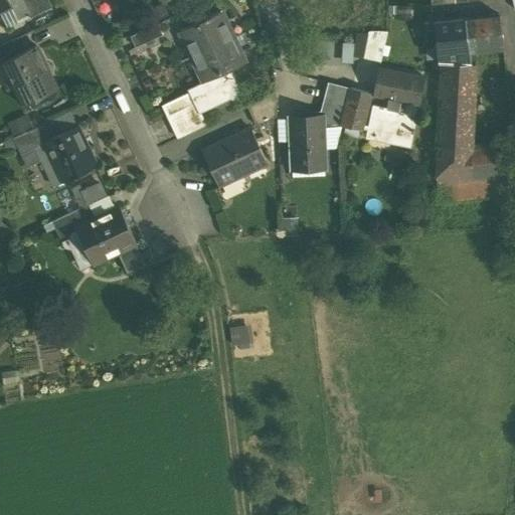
[(0,0),(0,9),(10,5),(11,4),(9,0),(0,0)]
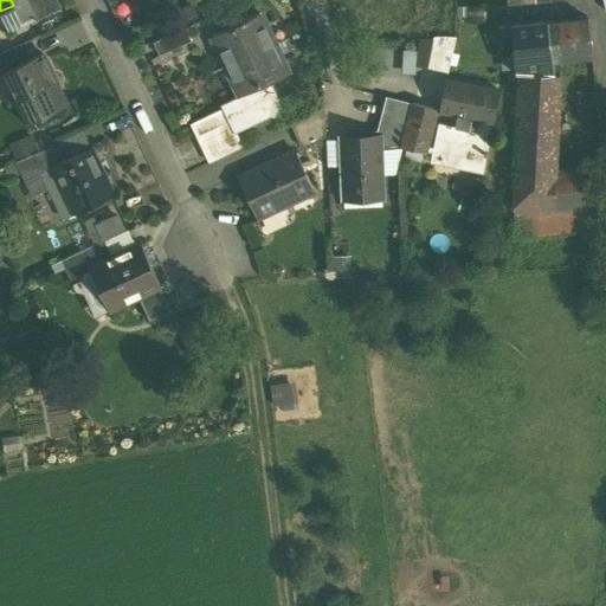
[(26,0),(11,0),(13,5),(12,6),(20,23),(34,15),(26,0)]
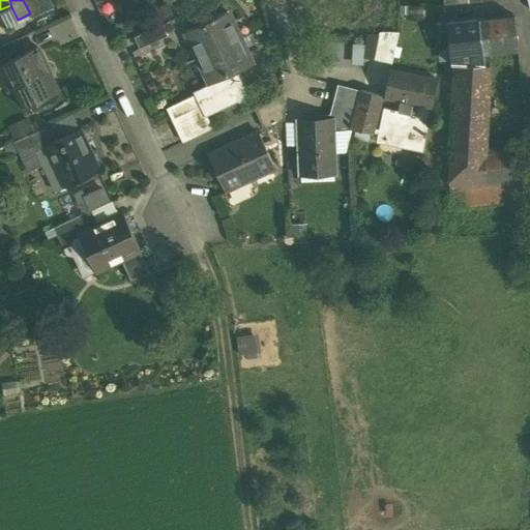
[(50,0),(23,0),(30,13),(31,18),(54,7),(50,0)]
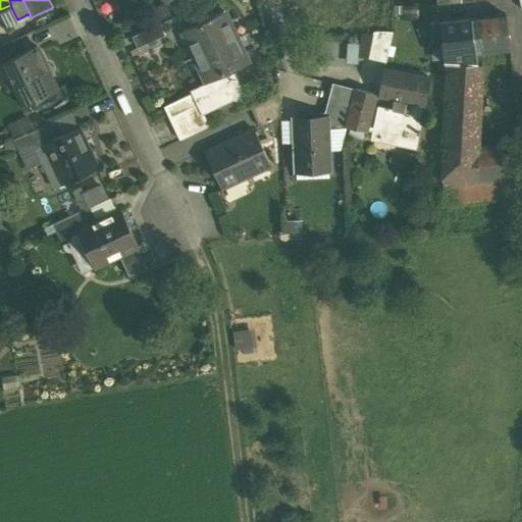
[(223,12),(184,31),(196,57),(236,38),(223,12)]
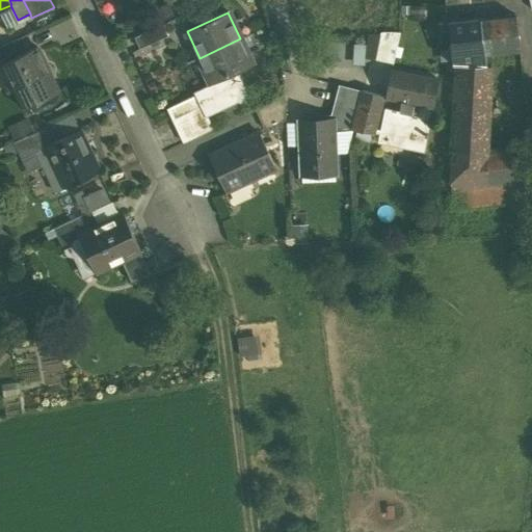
[(516,17),(480,20),(484,53),(520,49),(516,17)]
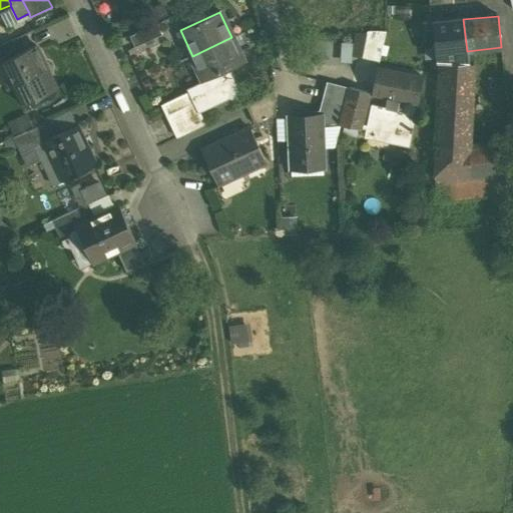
[(463,19),(433,22),(437,62),(440,62),(469,63),(467,51),(463,19)]
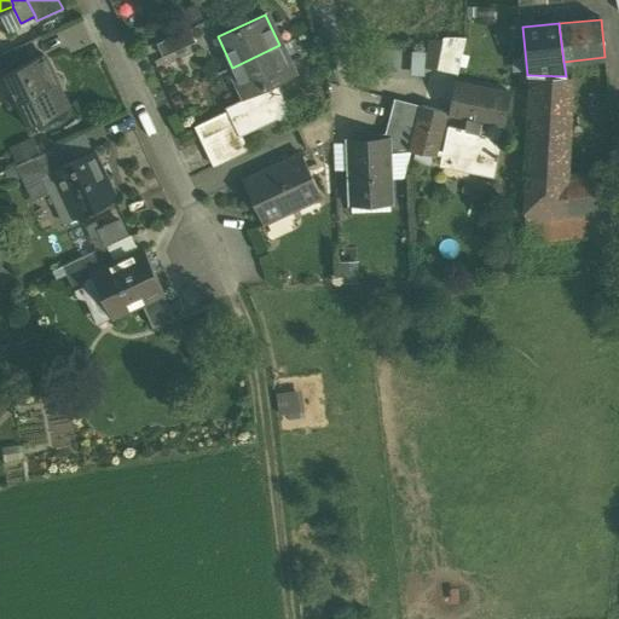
[(189,29),(156,44),(162,57),(195,41),(189,29)]
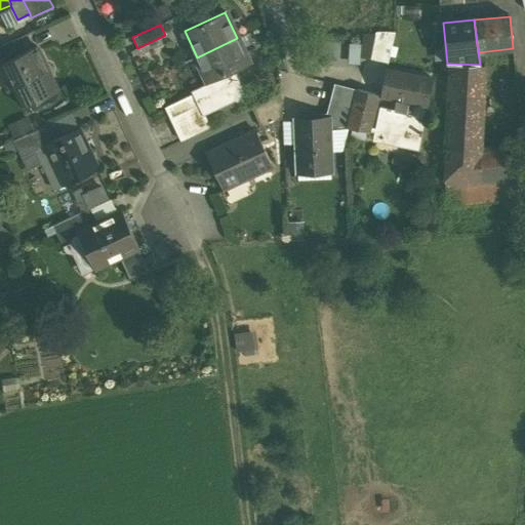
[(395,33),(376,33),(371,58),(388,62),(395,33)]
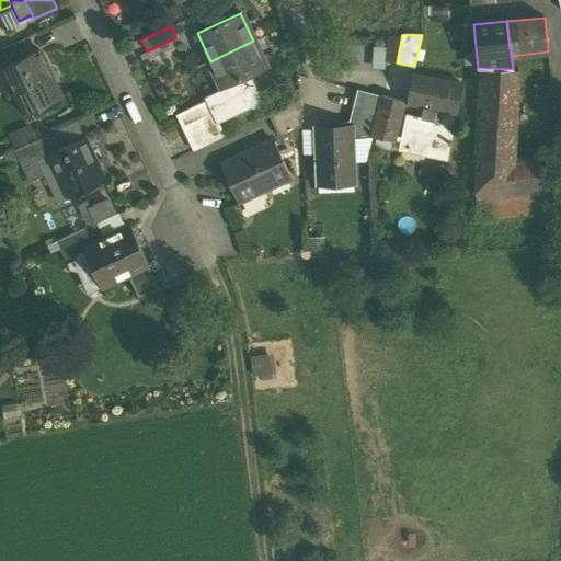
[(253,41),(210,61),(222,89),(251,76),(266,68),(253,41)]
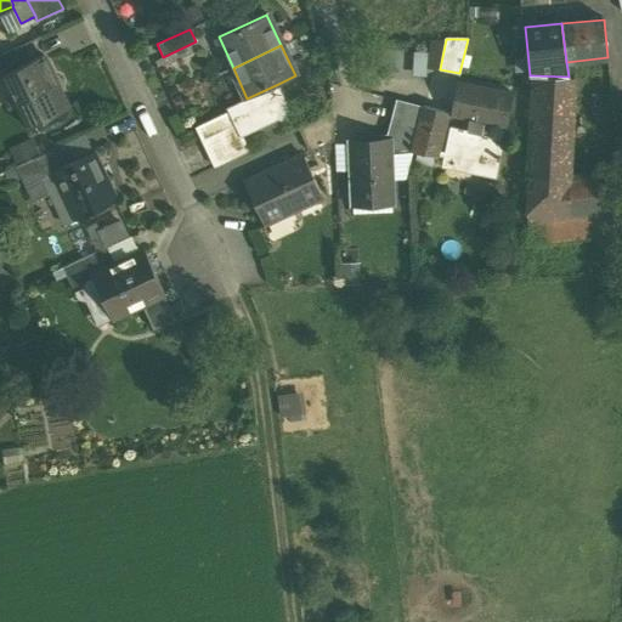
[(15,47),(0,55),(0,78),(4,77),(3,74),(23,64),(15,47)]
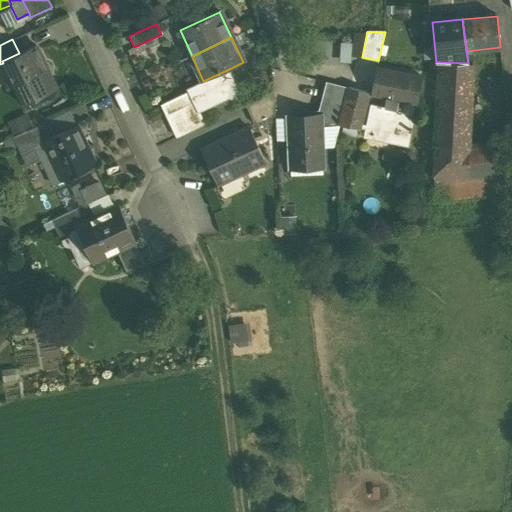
[(19,53),(2,61),(3,63),(8,61),(17,78),(11,81),(22,104),(56,88),(36,45),(19,53)]
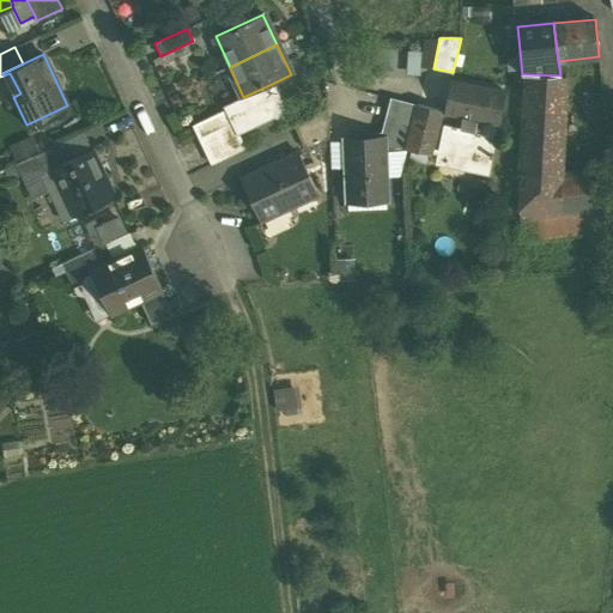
[(560,76),(526,74),(525,113),(564,114),(565,76),(560,76)]
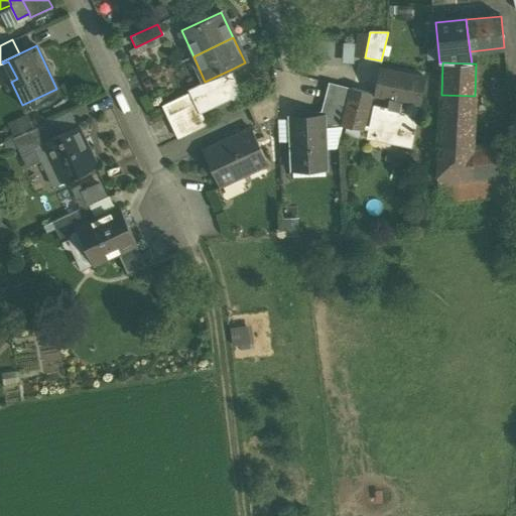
[(425,78),(378,69),(374,95),(391,98),(402,101),(399,121),(416,125),(425,78)]
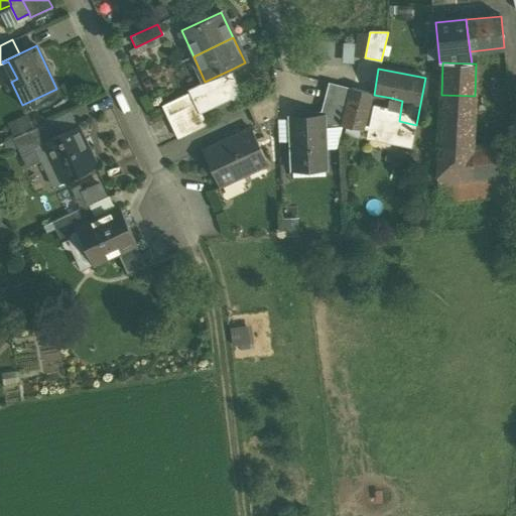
[(231,70),(206,82),(207,84),(206,87),(190,94),(196,104),(200,113),(231,99),(239,101),(241,94),(231,70)]
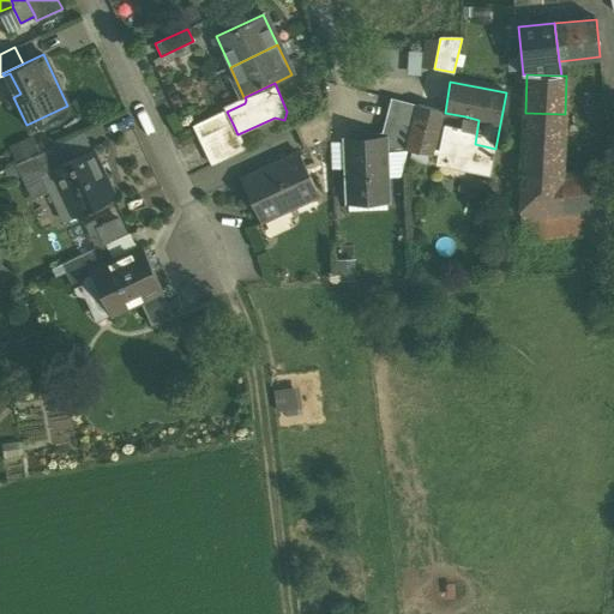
[(419,104),(391,98),(384,126),(391,128),(413,133),(419,104)]
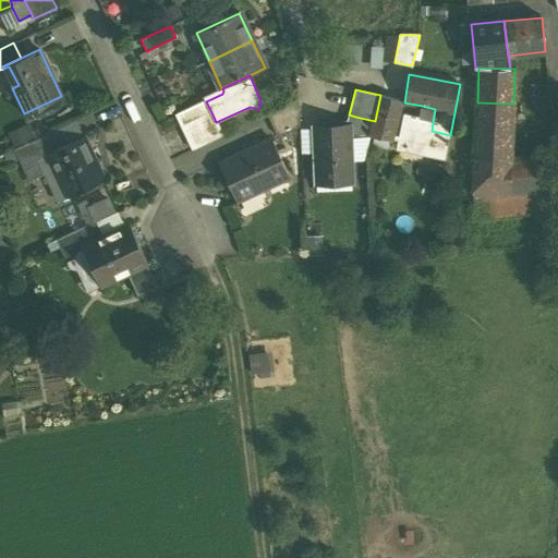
[(375,121),(371,136),(390,141),(401,100),(380,95),(375,121)]
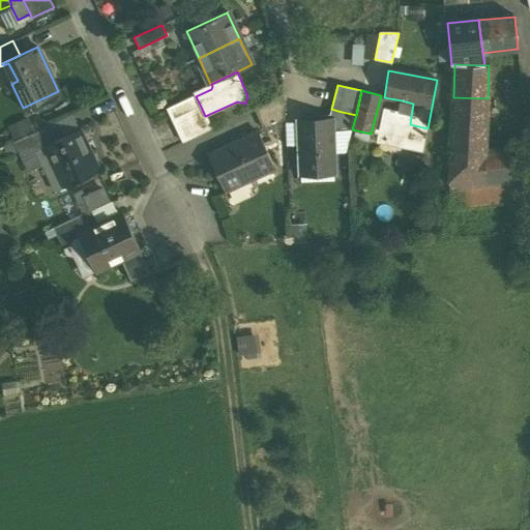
[(196,95),(167,109),(172,120),(201,107),(196,96),(196,95)]
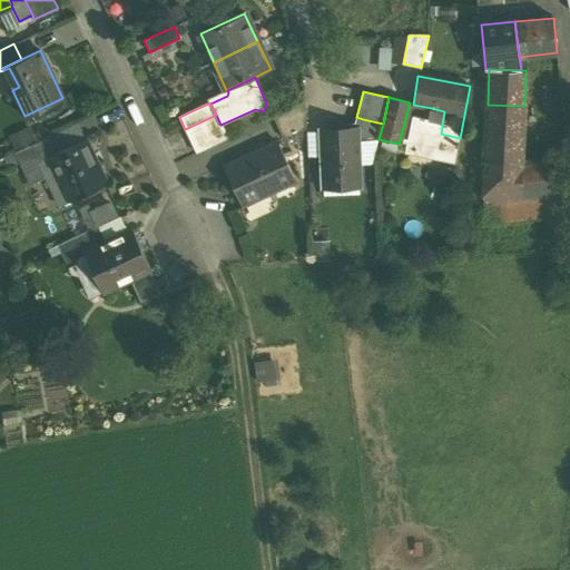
[(524,106),(488,105),(485,160),(522,161),(524,106)]
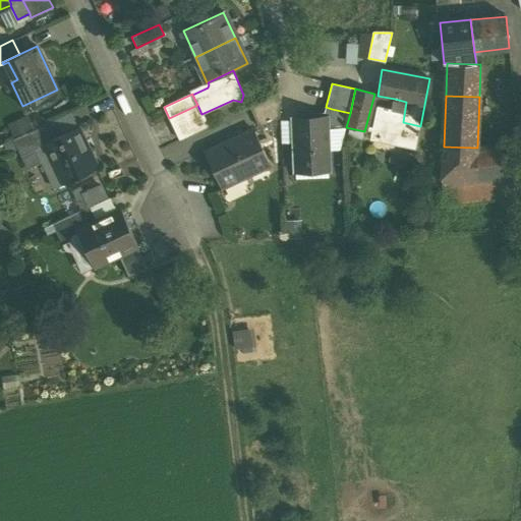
[(394,111),(379,108),(373,130),(399,135),(397,145),(415,149),(416,142),(399,138),(403,122),(406,102),(395,99),(393,106),(395,106),(394,111)]
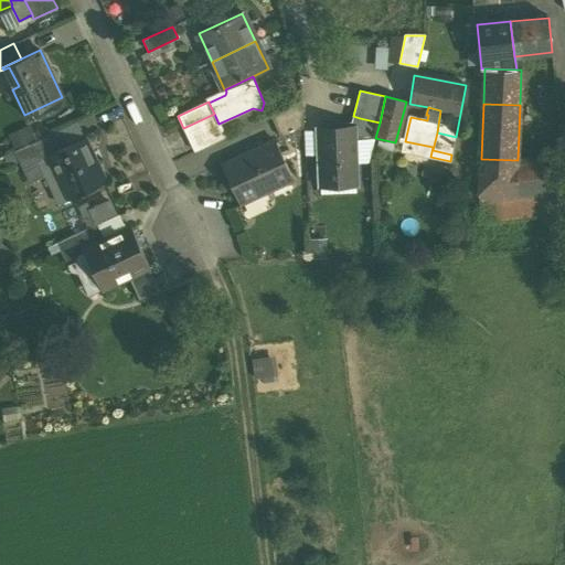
[(214,114),(183,128),(195,152),(225,138),(219,124),(214,114)]
